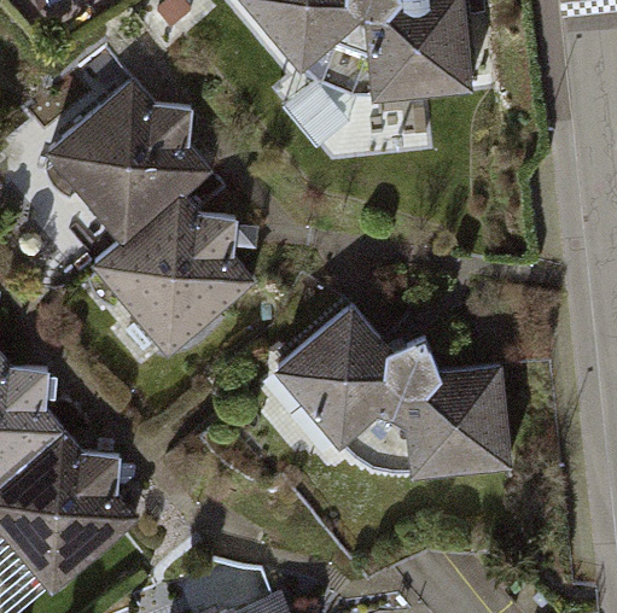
[(238,0),(298,71),(302,69),(316,81),(354,95),(371,95),(372,100),(475,86),(464,0),(238,0)]
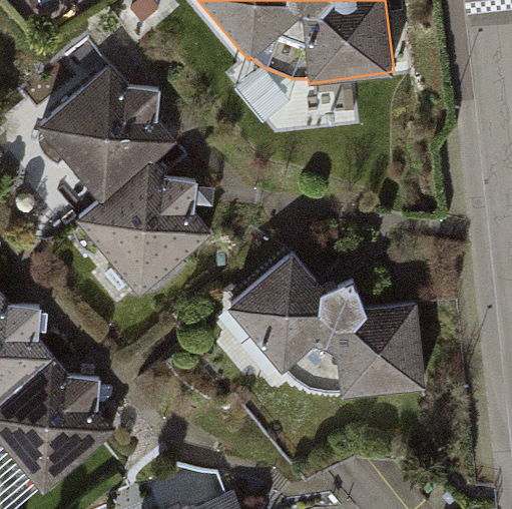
[(110,63),(32,127),(98,201),(75,218),(140,299),(215,235),(194,211),(197,182),(167,178),(155,163),(176,144),(157,120),(157,90),(129,89),(110,63)]
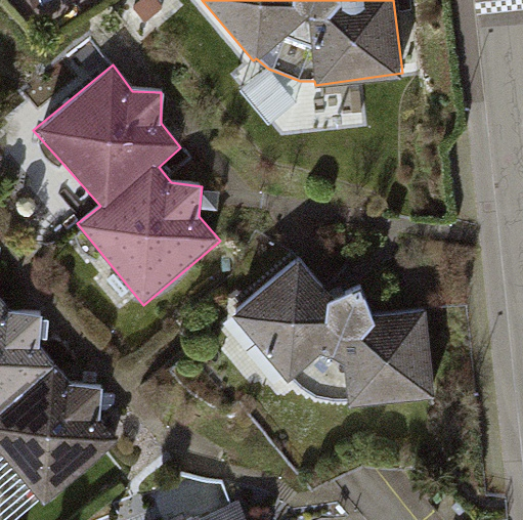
[(335,300),(296,257),(226,312),(288,380),(291,377),(301,387),(316,396),(333,399),(347,399),(348,406),(434,395),(425,312),(374,315),(361,290),(335,300)]
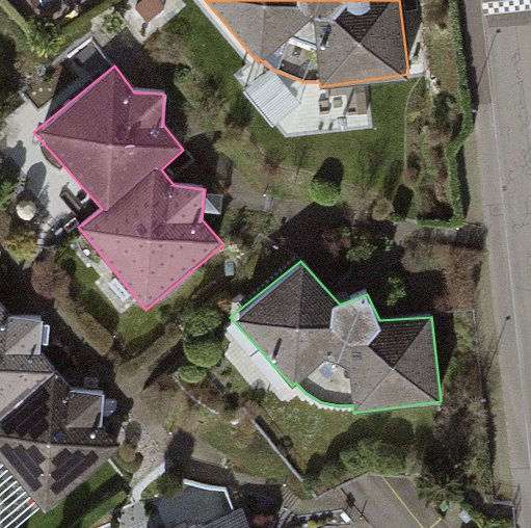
[(0,453),(50,511),(124,447),(89,406),(26,334),(0,304),(0,453)]
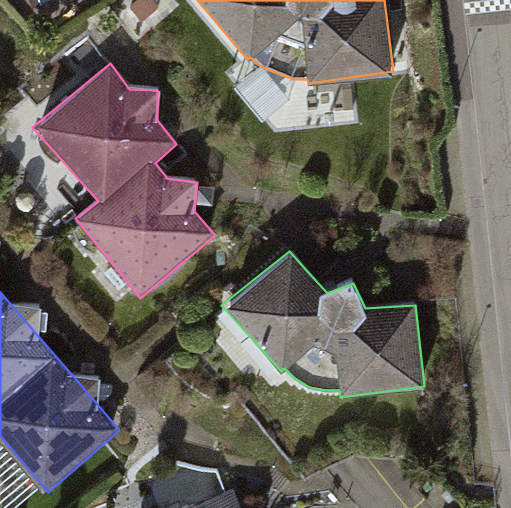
[(238,507),(232,493),(199,507),(193,507),(191,502),(177,507),(238,507)]
